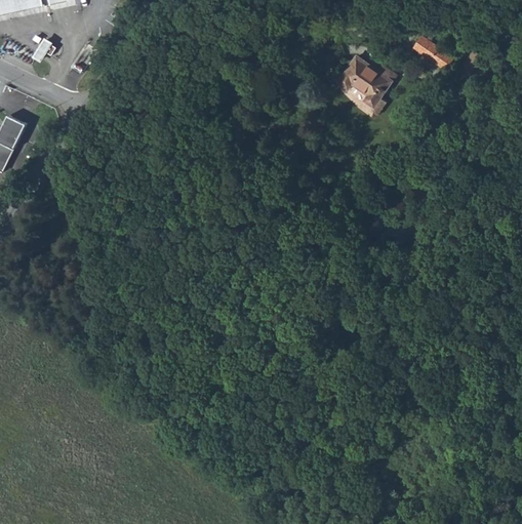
[(0,21),(10,18),(44,11),(41,0),(0,0),(0,21)]
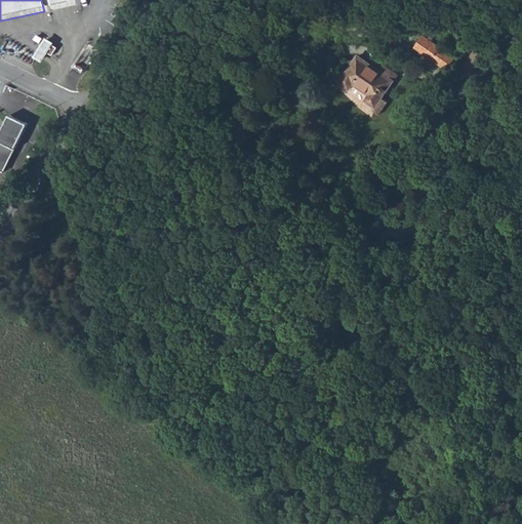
[(409,26),(401,39),(410,44),(419,32),(409,26)]
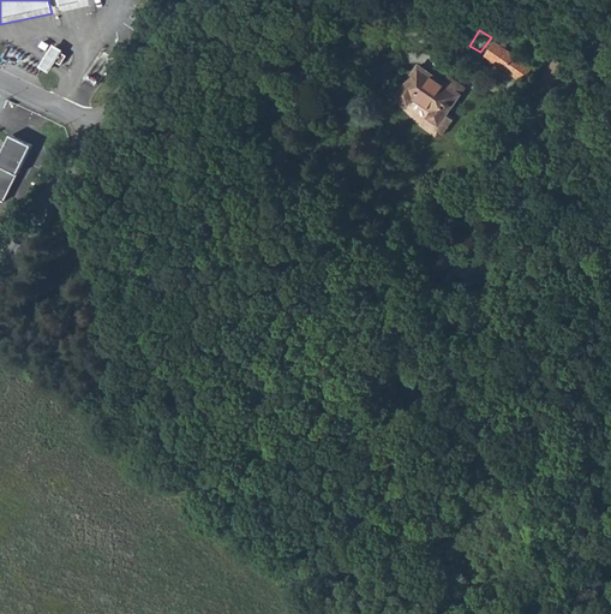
[(491,37),(480,52),(499,65),(510,51),(491,37)]
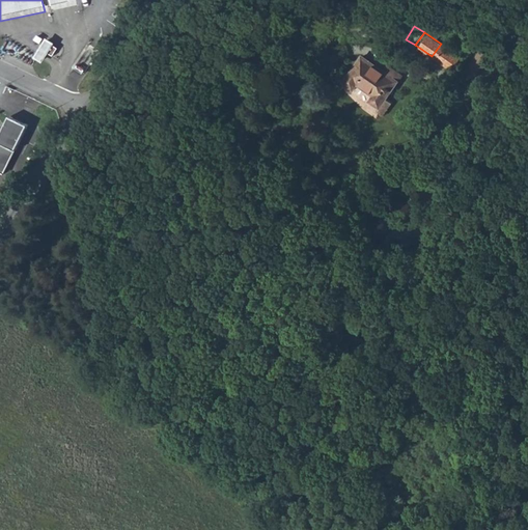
[(45,37),(32,57),(40,62),(48,52),(49,52),(54,43),(45,37)]
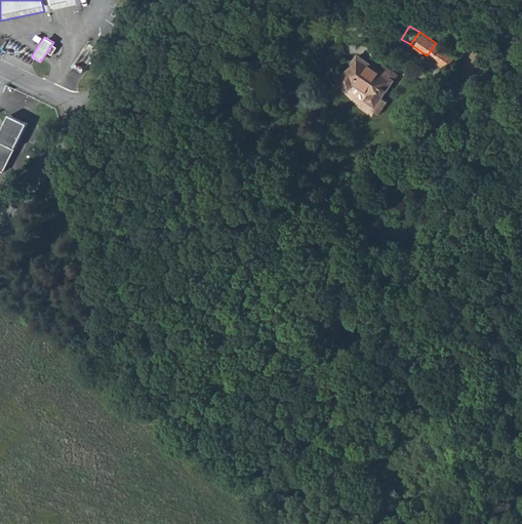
[(443,47),(436,43),(427,55),(435,61),(443,47)]
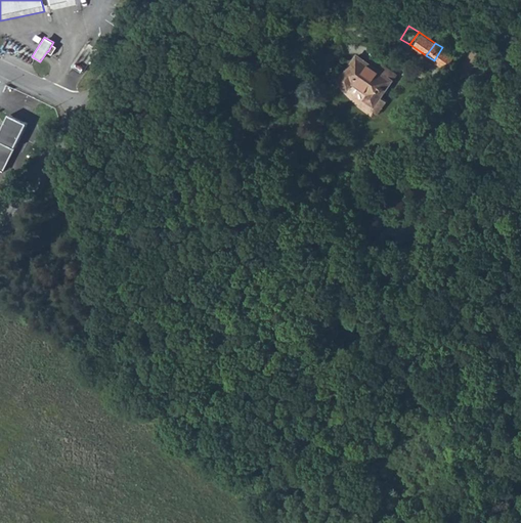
[(344,47),(326,74),(337,81),(339,77),(355,87),(352,92),(362,99),(386,67),(375,59),(371,66),(365,61),(344,47)]
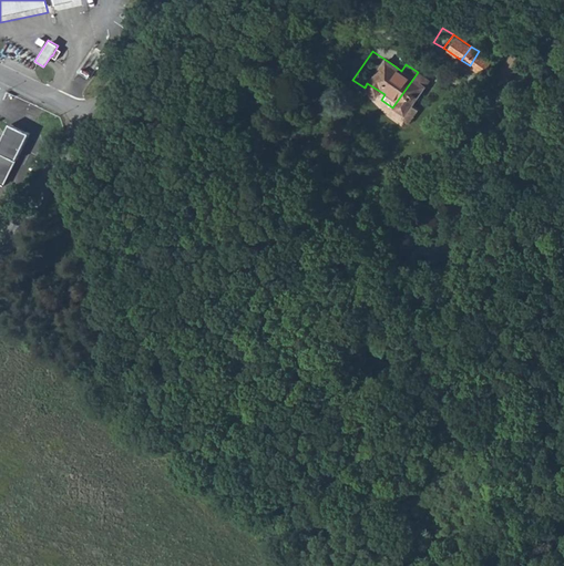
[(399,60),(396,67),(401,71),(406,64),(399,60)]
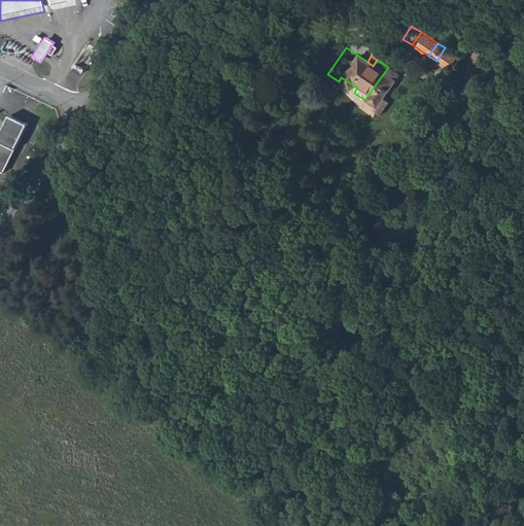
[(362,110),(371,115),(375,109),(368,104),(362,110)]
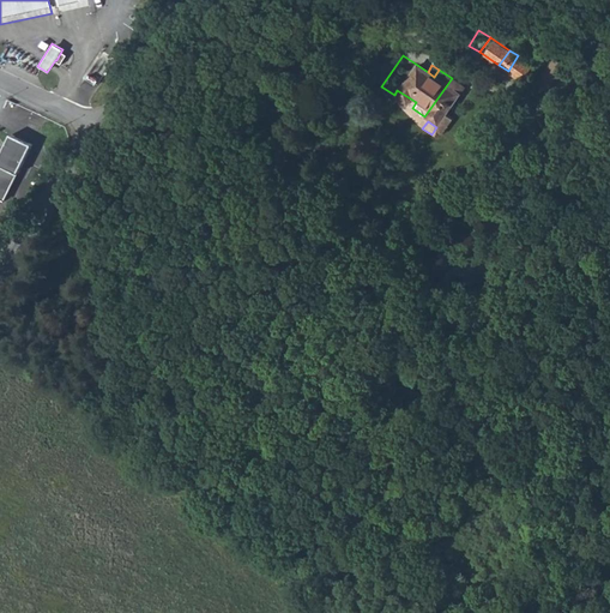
[(29,145),(8,134),(4,144),(7,146),(0,161),(0,200),(1,202),(29,145)]
